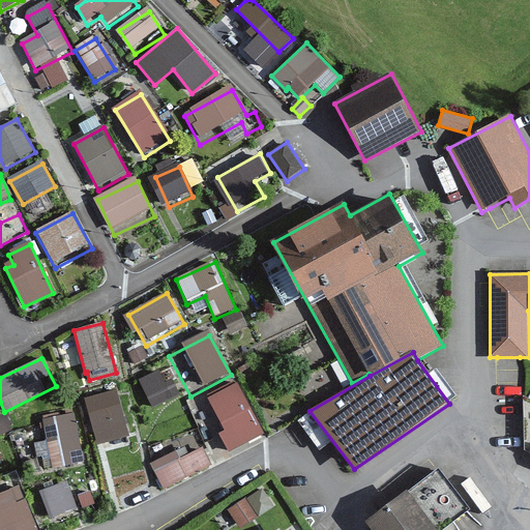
[(145,371),(155,399),(177,391),(167,362),(145,371)]
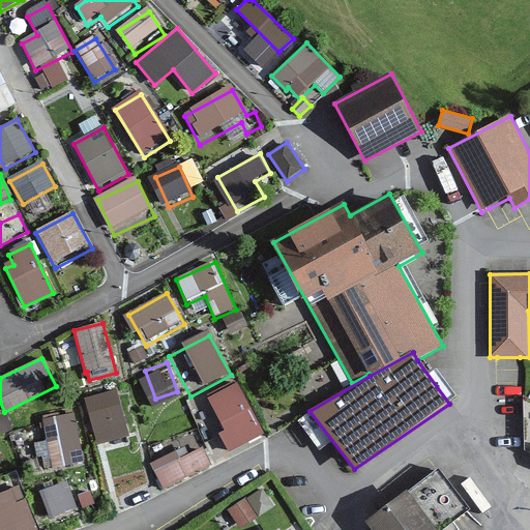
[(238,386),(210,401),(222,431),(211,434),(224,457),(265,438),(238,386)]
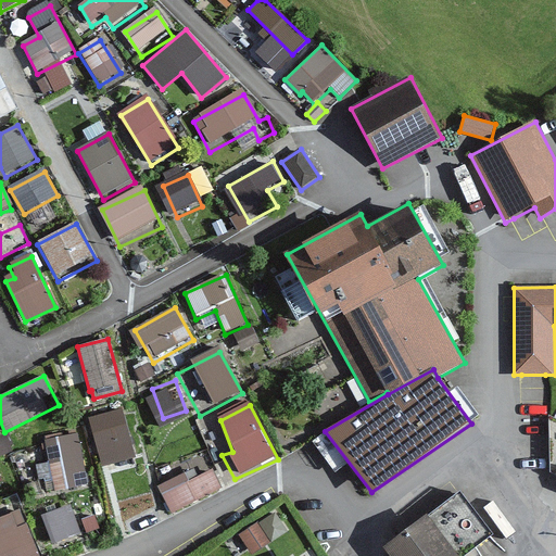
[(126,411),(92,418),(100,450),(113,447),(117,465),(138,460),(126,411)]
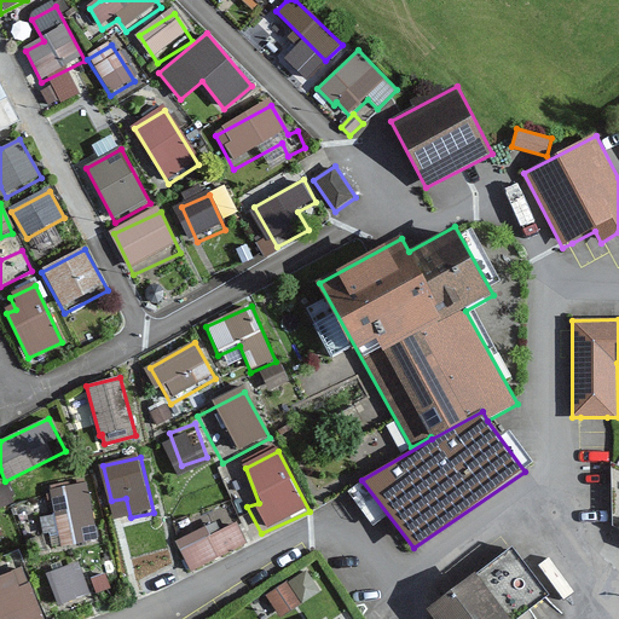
[(88,487),(51,493),(59,553),(98,548),(88,487)]
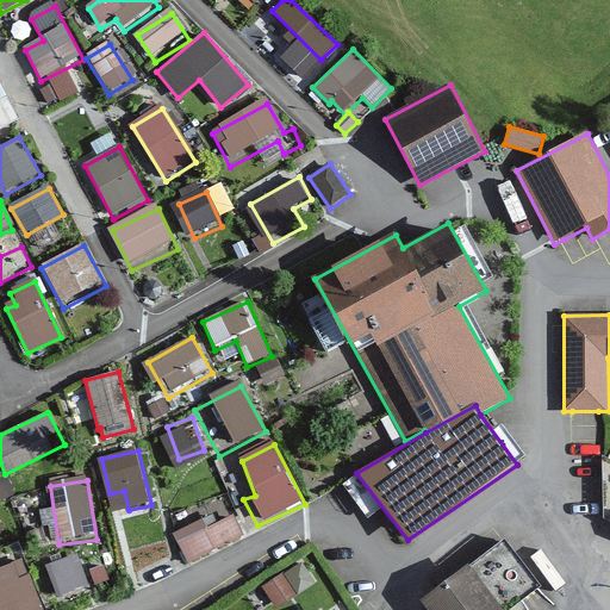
[(240,540),(228,512),(175,535),(187,562),(240,540)]
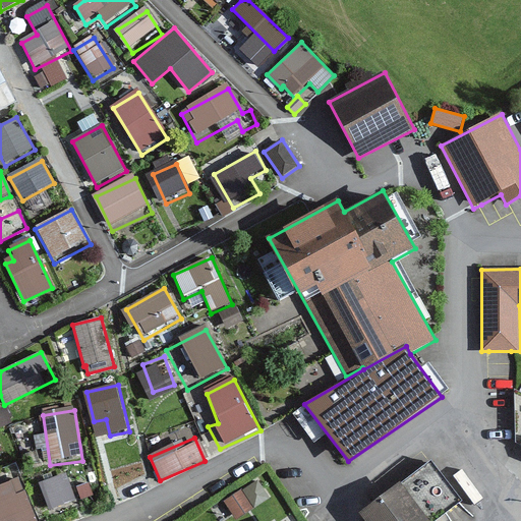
[(130,439),(103,445),(108,471),(135,465),(130,439)]
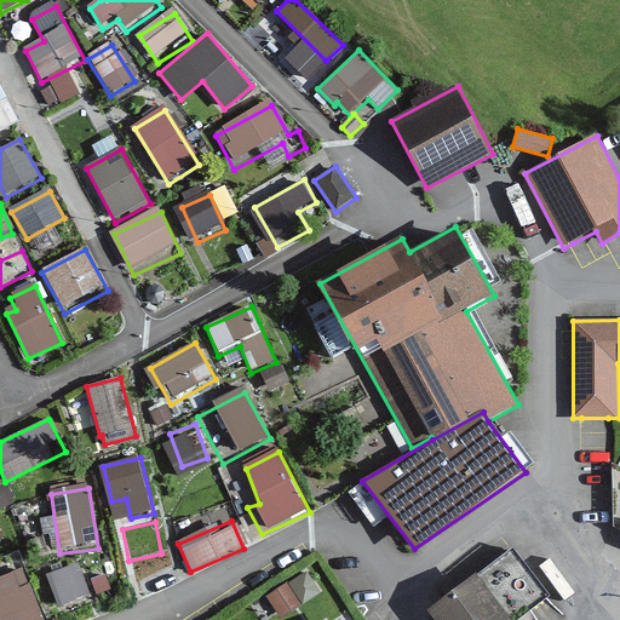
[(516,619),(549,596),(512,549),(429,613),(434,619),(516,619)]
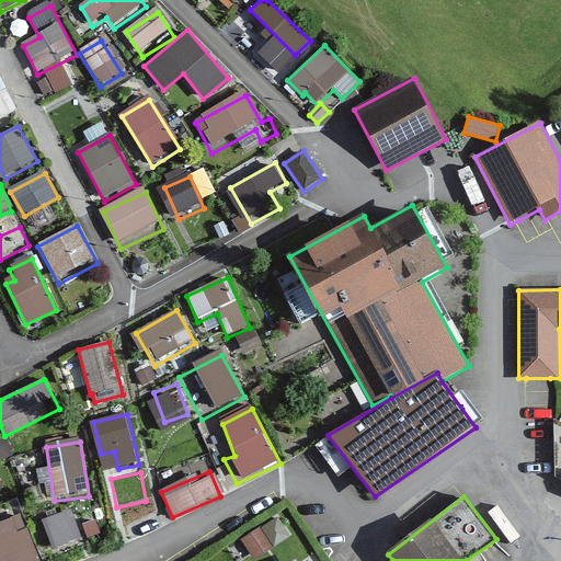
[(73,510),(34,525),(46,558),(86,544),(73,510)]
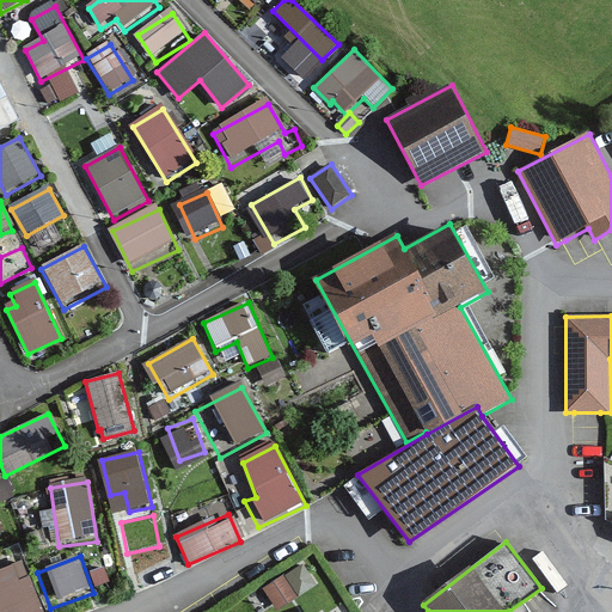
[(42,611),(25,563),(0,571),(0,611),(42,611)]
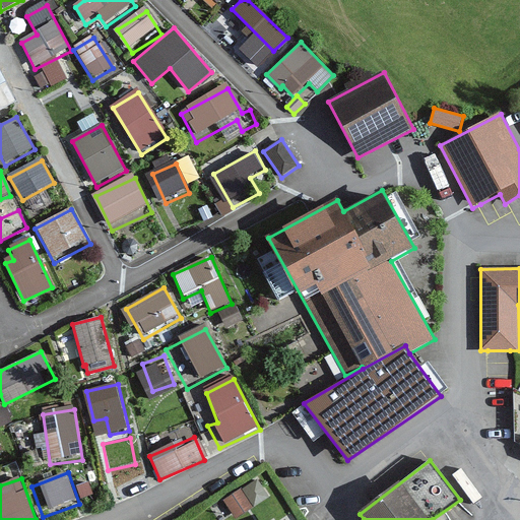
[(242,489),(224,501),(236,519),(254,507),(242,489)]
